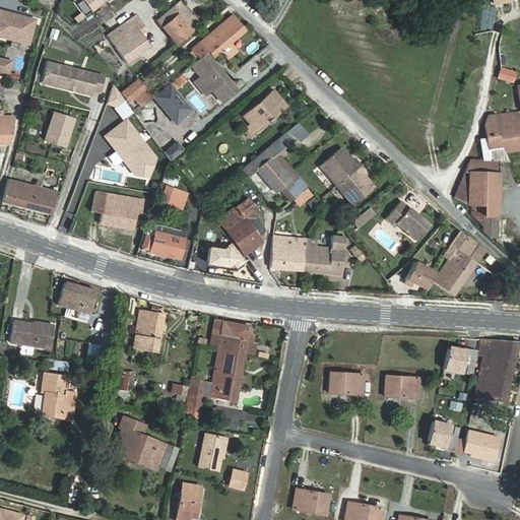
[(83,0),(92,11),(108,0),(83,0)]
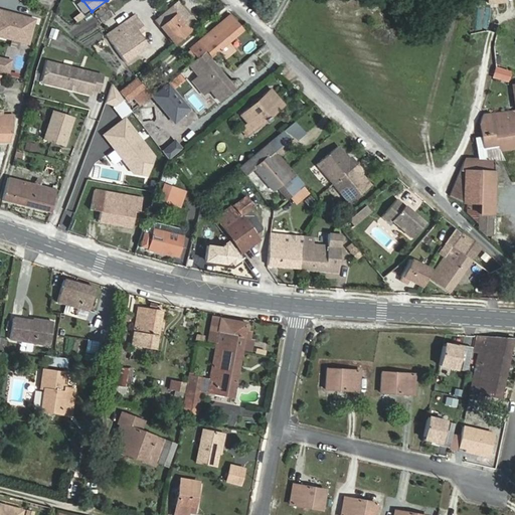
[(193,16),(191,17),(179,2),(156,20),(174,42),(196,24),(195,23),(197,21),(193,16)]
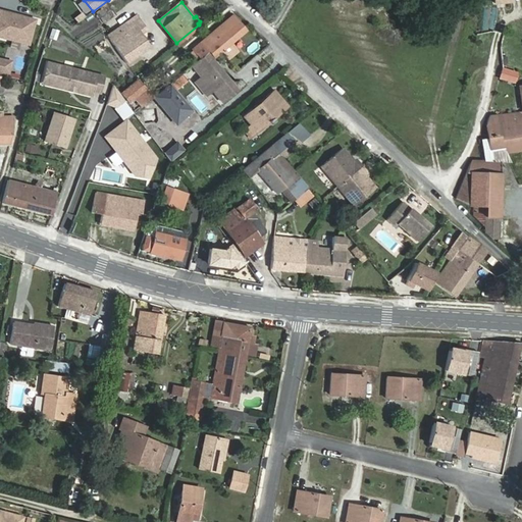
[(113,15),(106,6),(98,13),(104,21),(113,15)]
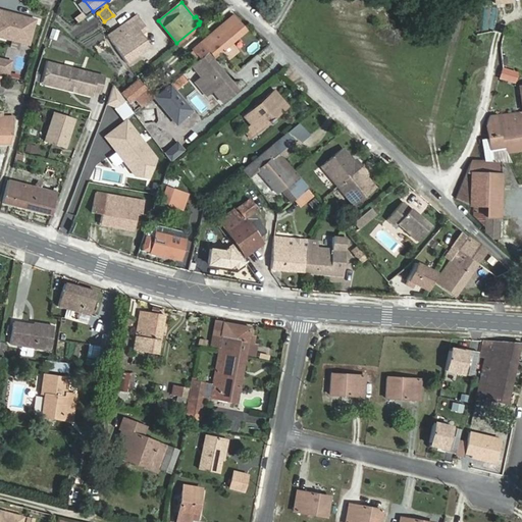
[(35,20),(0,10),(0,37),(29,45),(35,20)]
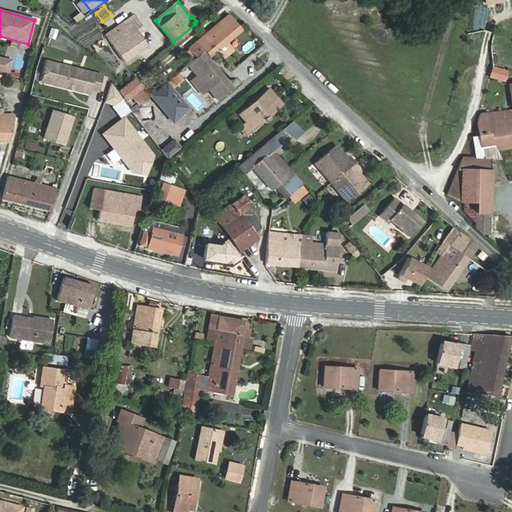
[(138,34),(144,30),(133,15),(107,34),(125,61),(146,46),(138,34)]
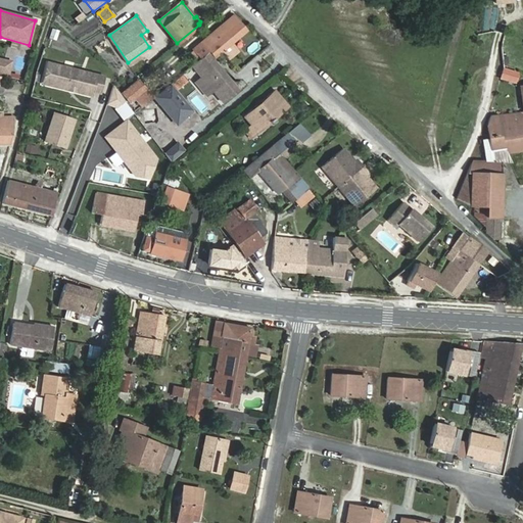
[(216,57),(246,31),(233,15),(190,52),(197,60),(198,59),(199,60),(210,51),(215,56),(216,57)]
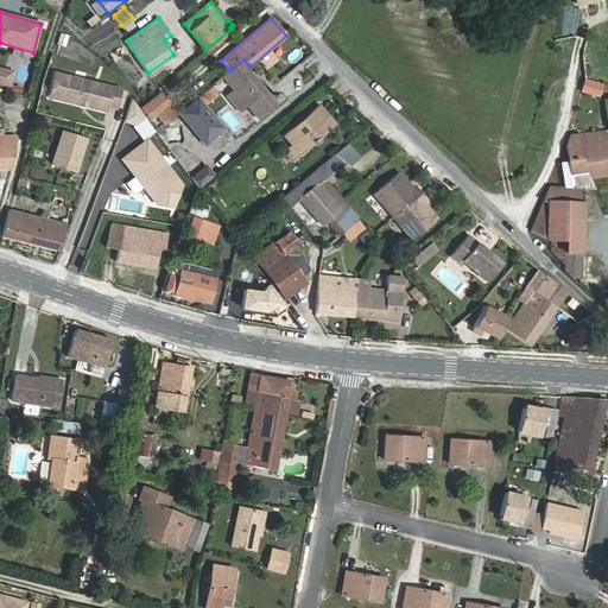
[(255,99),(266,90),(246,68),(249,65),(245,59),(232,70),(225,76),(235,89),(248,105),(255,99)]
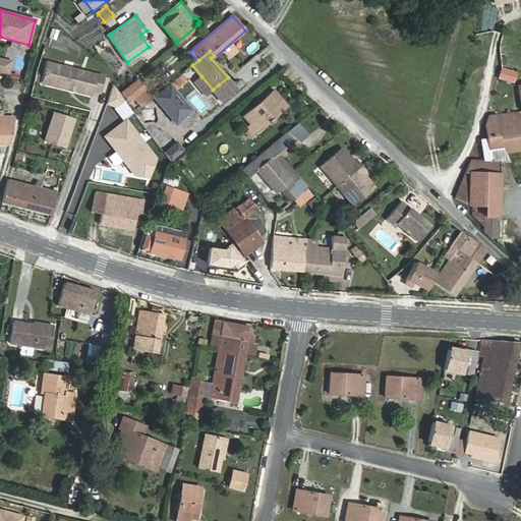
[(11,61),(0,59),(0,72),(9,74),(11,61)]
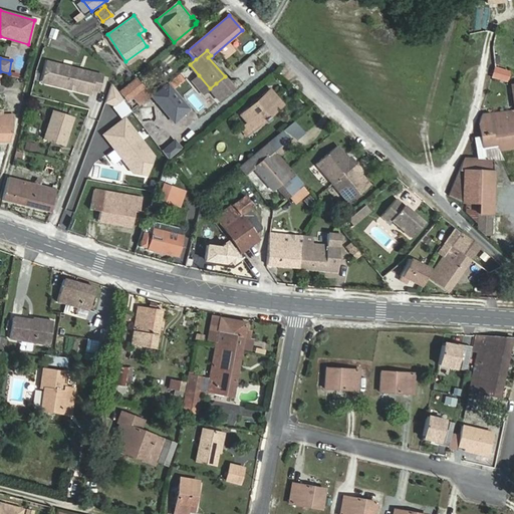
[(47,62),(44,76),(54,78),(52,86),(90,95),(92,91),(99,92),(103,76),(47,62)]
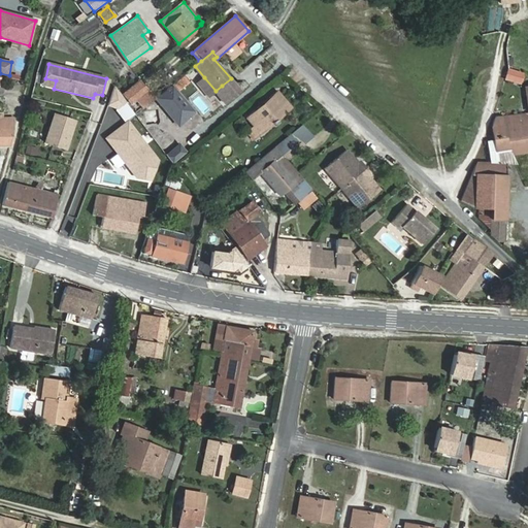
[(519,81),(521,72),(508,69),(505,78),(519,81)]
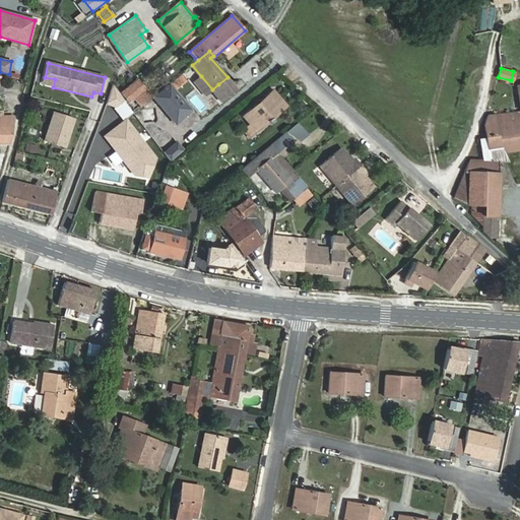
[(258,70),(245,81),(252,89),(265,79),(258,70)]
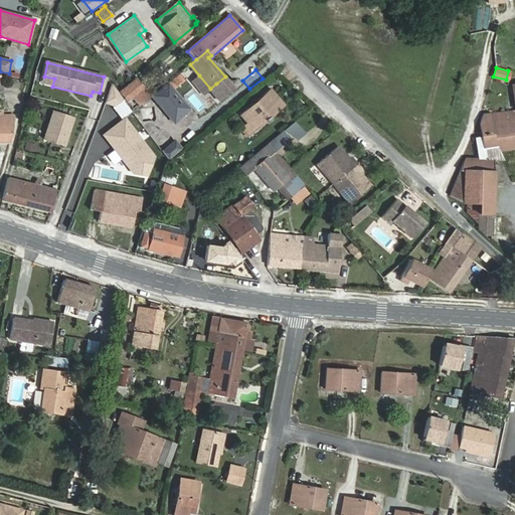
[(210,89),(199,75),(193,81),(203,94),(210,89)]
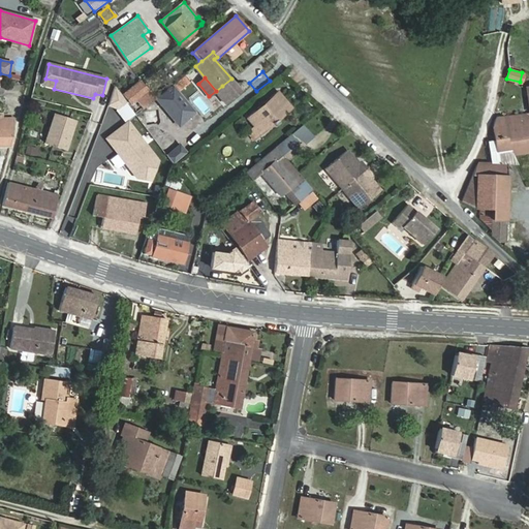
[(56,81),(45,79),(43,86),(54,89),(56,81)]
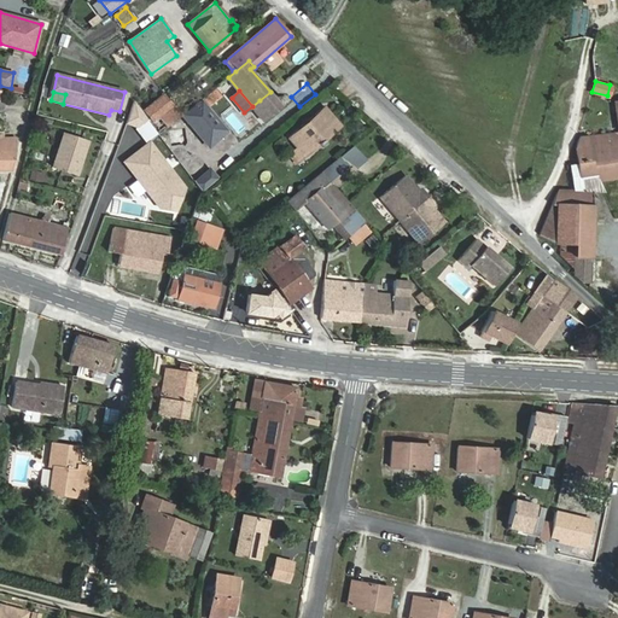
[(165,126),(179,115),(162,93),(143,110),(147,118),(151,122),(157,117),(165,126)]
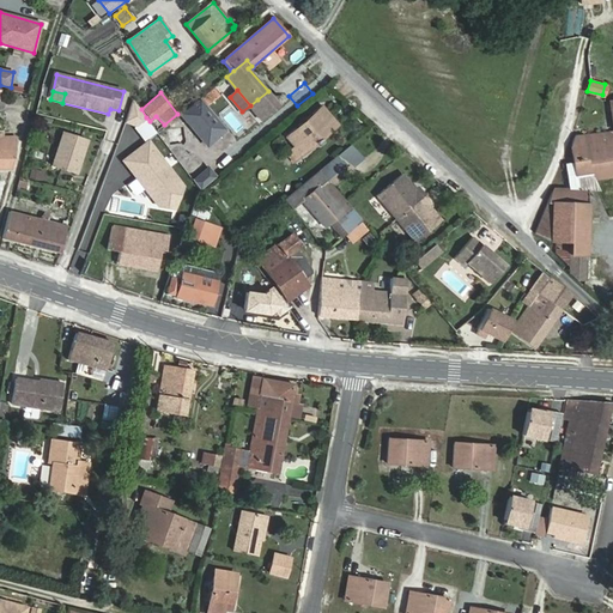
[(135,126),(146,117),(141,109),(133,98),(126,121),(135,126)]
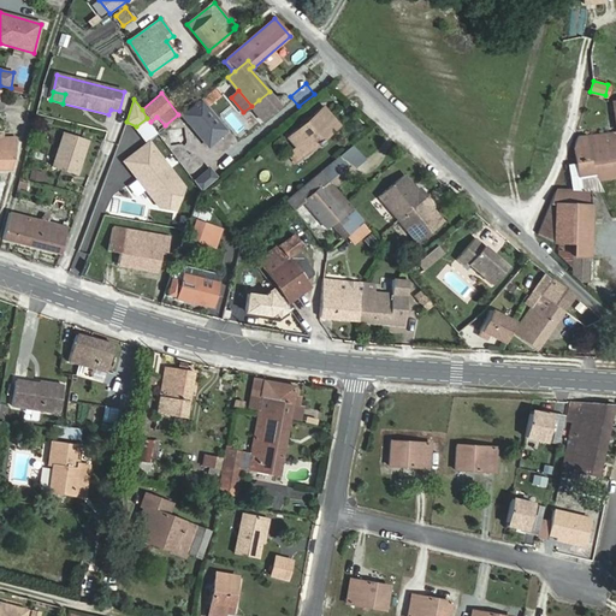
[(296,163),(339,125),(324,107),(288,138),(296,147),(289,154),(296,163)]
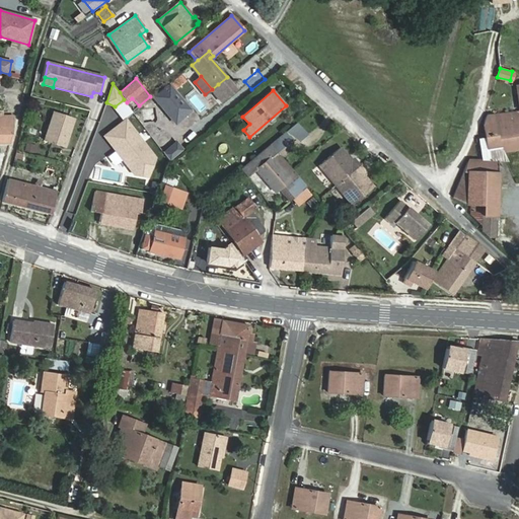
[(169,125),(178,136),(198,120),(189,108),(169,125)]
